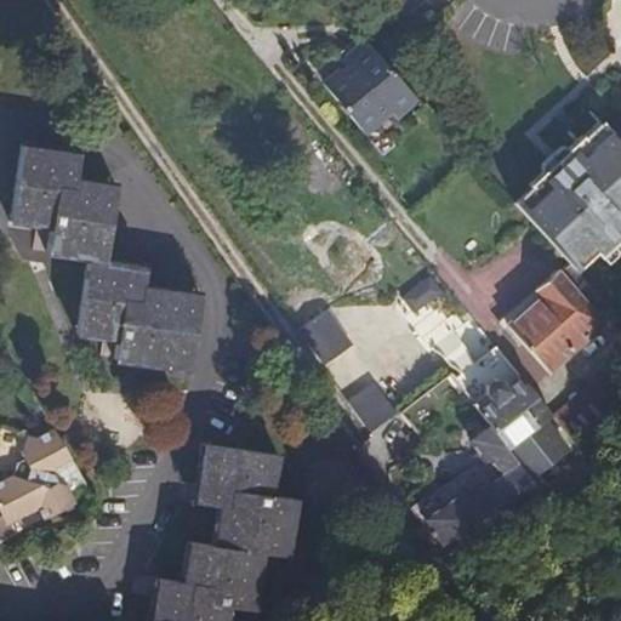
[(417,98),(364,40),(354,49),(339,63),(342,69),(323,87),(365,135),(394,109),(399,115),(417,98)]
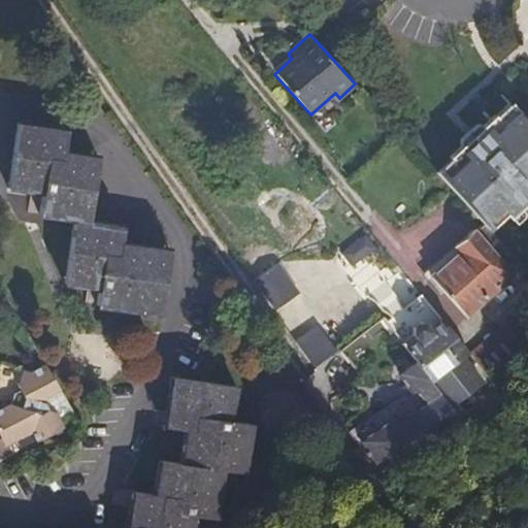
[(527,123),(519,112),(503,126),(495,118),(485,128),(489,133),(483,139),(482,138),(467,151),(463,146),(451,157),(458,165),(443,179),(485,225),(502,208),(512,218),(527,202),(527,123)]
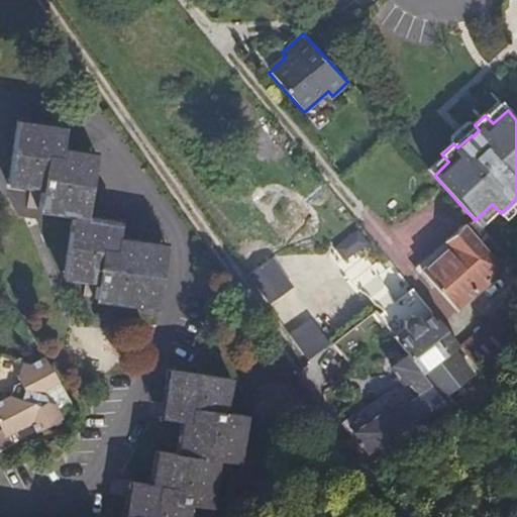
[(96,299),(158,307),(167,245),(119,237),(121,222),(88,216),(97,154),(64,149),(67,128),(18,120),(8,183),(41,188),(38,209),(73,215),(64,277),(98,282),(96,299)]
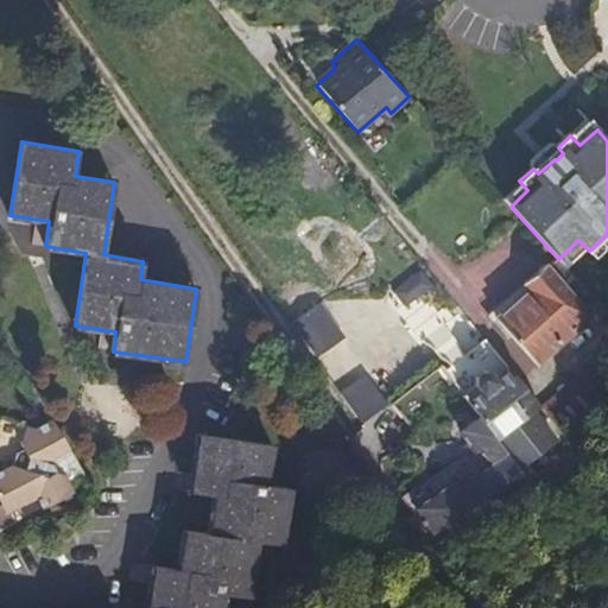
[(558,259),(546,270),(576,304),(590,292),(558,259)]
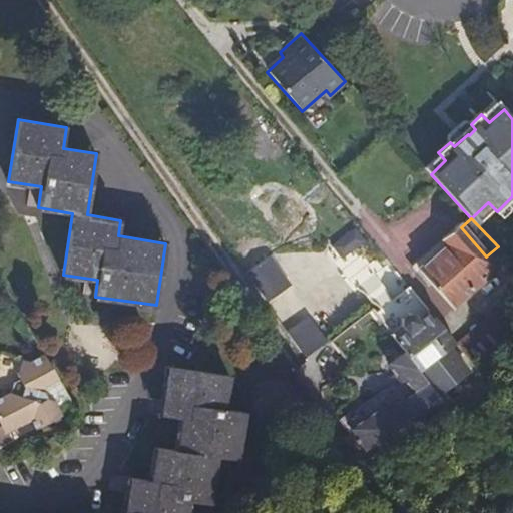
[(419,272),(453,309),(498,269),(486,257),(461,227),(459,224),(442,239),(448,246),(419,272)]
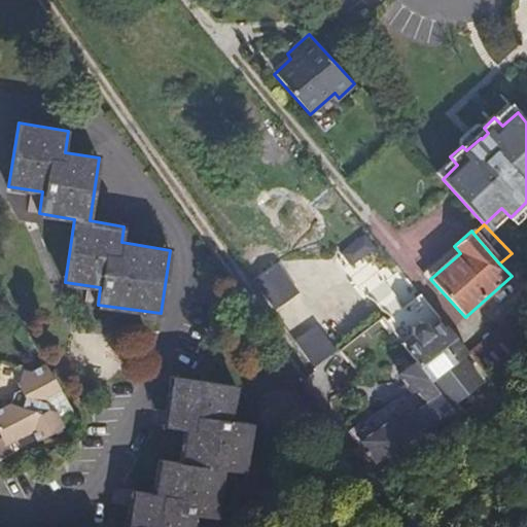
[(252,279),(273,309),(295,293),(275,264),(252,279)]
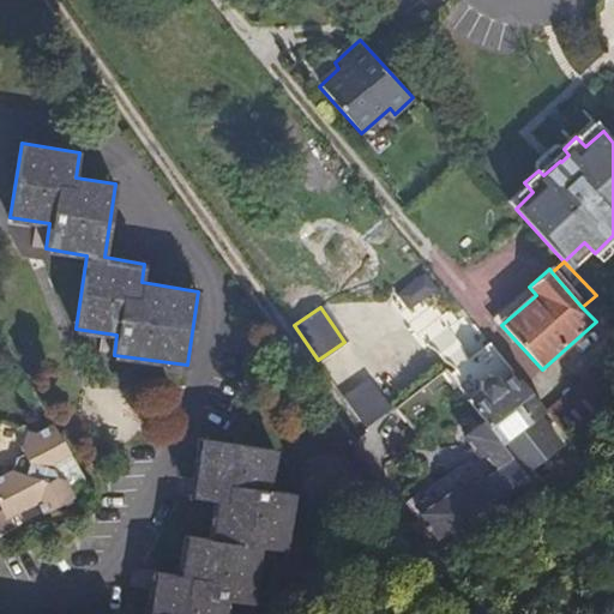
[(483,369),(500,356),(492,345),(475,359),(483,369)]
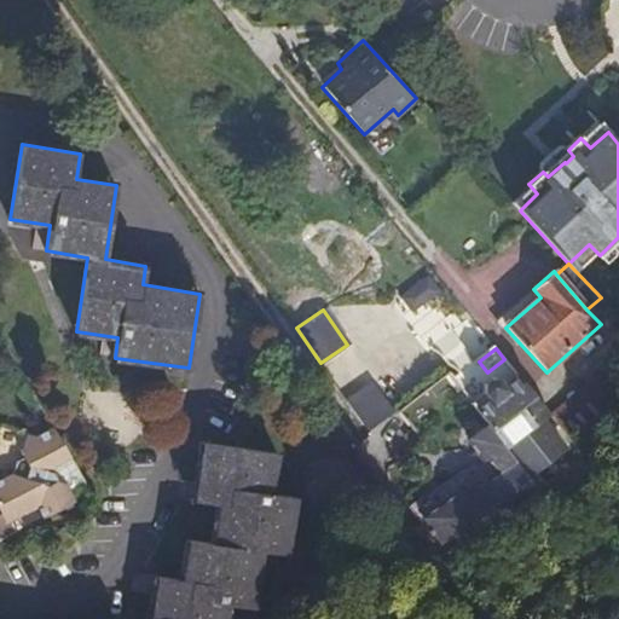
[(618,359),(596,381),(618,405),(618,404),(618,359)]
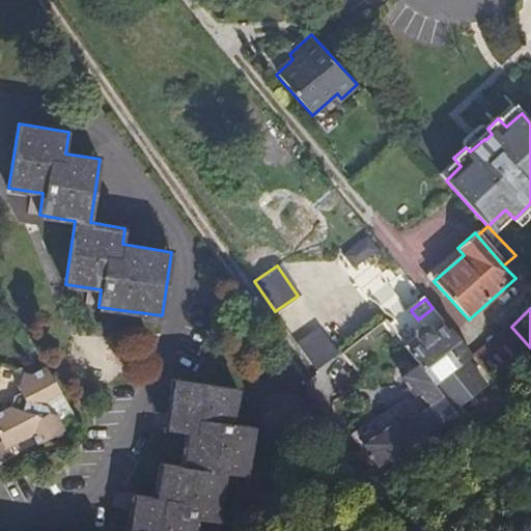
[(357,367),(396,337),(389,328),(385,323),(343,351),(357,367)]
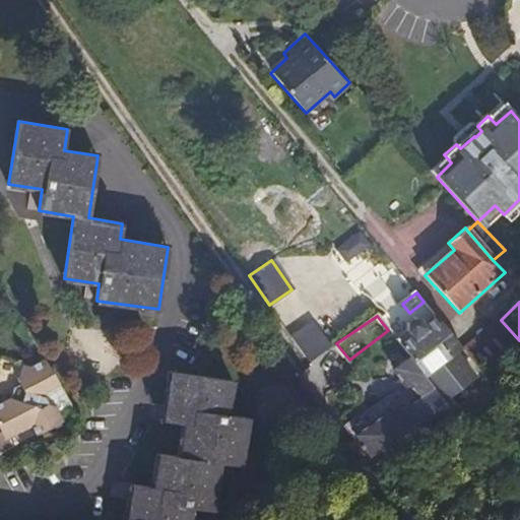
[(396,341),(408,356),(446,404),(476,378),(457,353),(463,349),(440,321),(429,330),(421,322),(415,319),(407,326),(406,333),(396,341)]
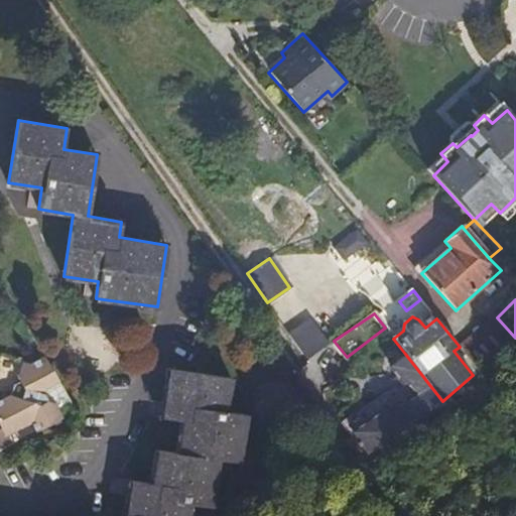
[(497,317),(462,349),(480,370),(515,338),(497,317)]
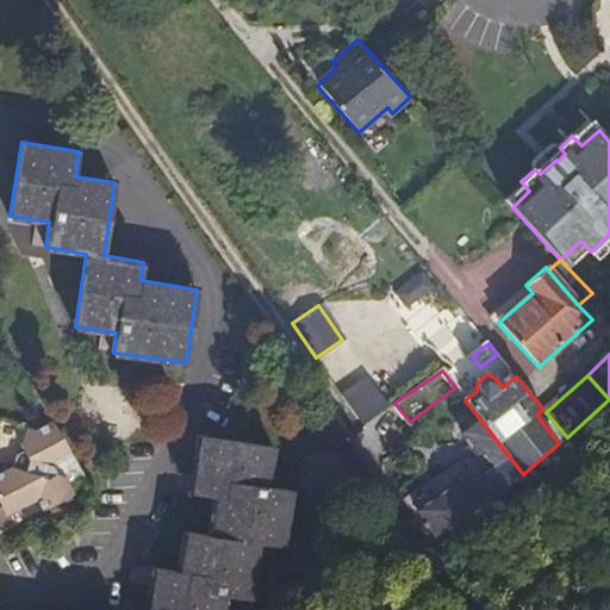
[(362,427),(388,408),(368,378),(342,396),(362,427)]
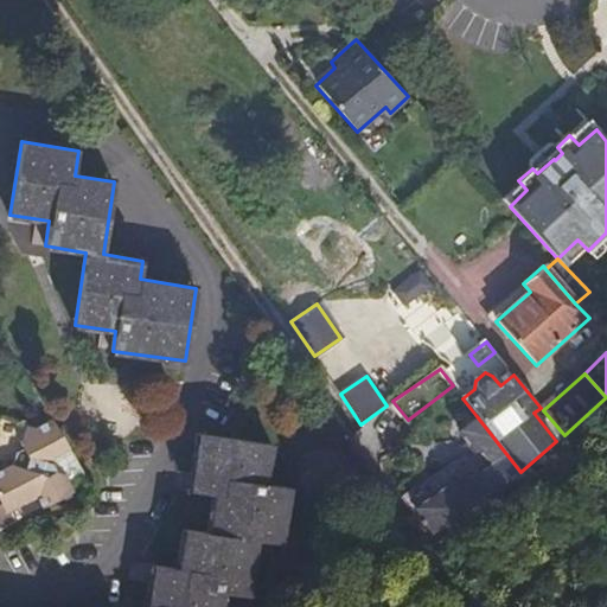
[(157,387),(85,384),(84,426),(164,428),(164,414),(155,414),(157,387)]
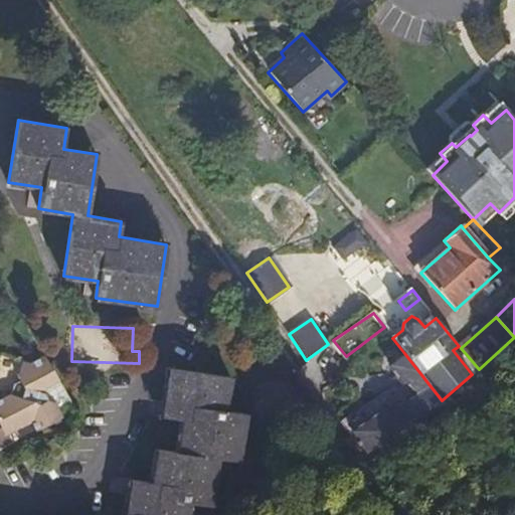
[(379,449),(385,457),(452,413),(450,410),(442,400),(404,353),(390,364),(402,383),(406,381),(416,395),(388,415),(384,410),(352,434),(368,457),(379,449)]
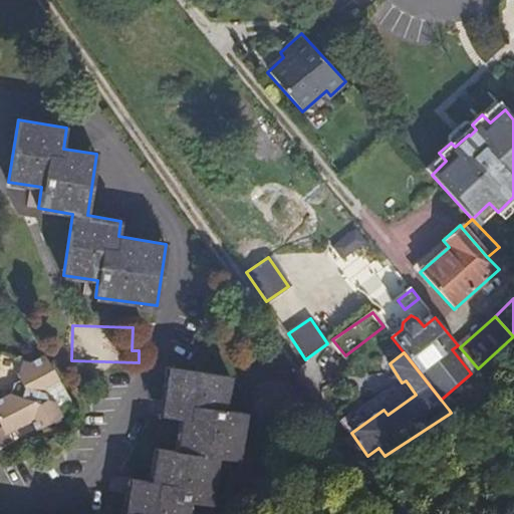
[(41,356),(5,369),(13,391),(0,396),(0,437),(58,417),(49,391),(53,390),(41,356)]
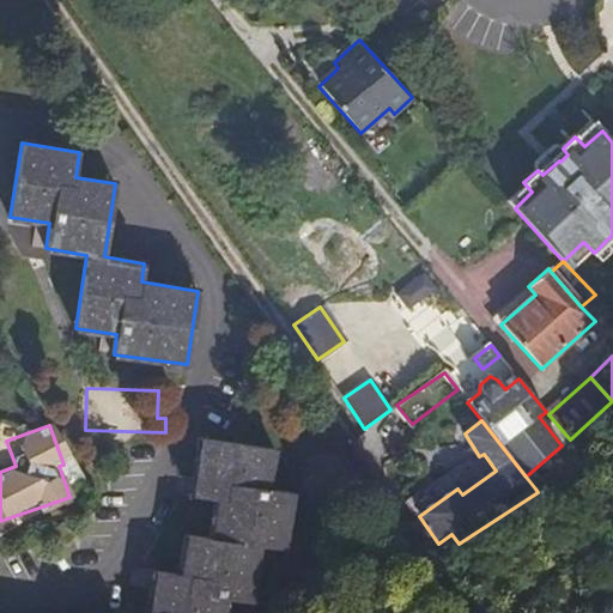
[(229,612),(231,600),(254,604),(262,546),(287,550),(297,493),(272,490),(277,450),(202,439),(194,497),(219,501),(214,539),(189,535),(183,574),(158,571),(152,612),(229,612)]
